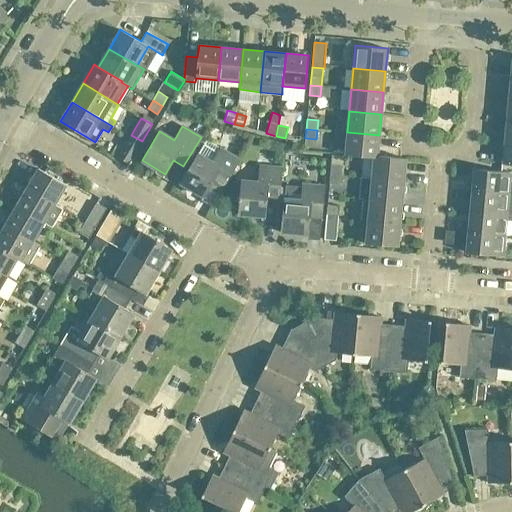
[(406,159),(378,156),(379,135),(347,132),(345,155),(373,157),(371,178),(404,181),(406,159)]
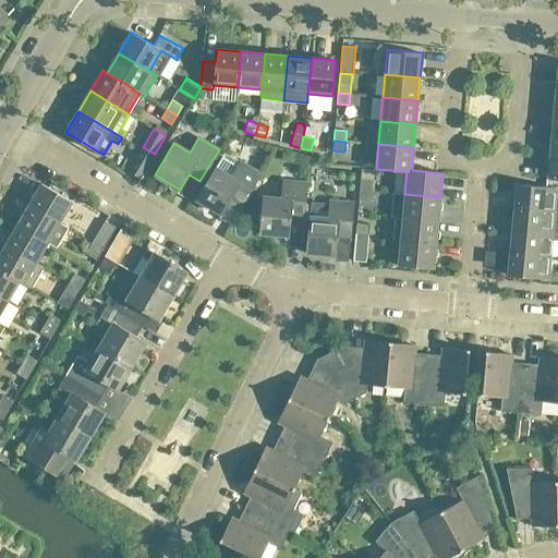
[(141,177),(155,154),(143,147),(130,170),(141,177)]
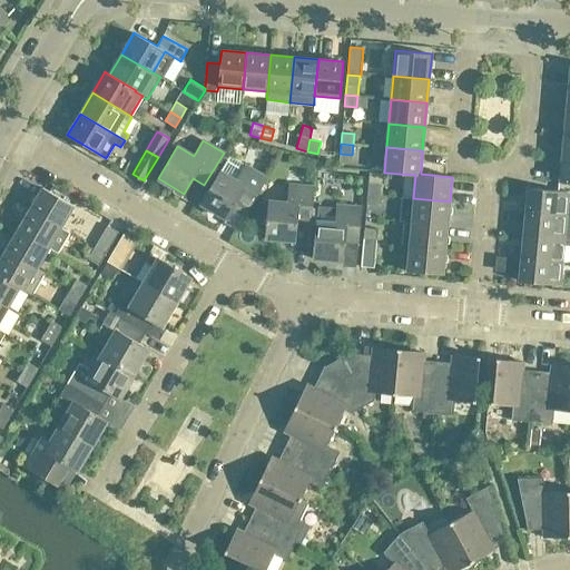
[(247,210),(266,177),(246,165),(245,166),(229,157),(220,172),(202,204),(226,218),(236,204),(247,210)]
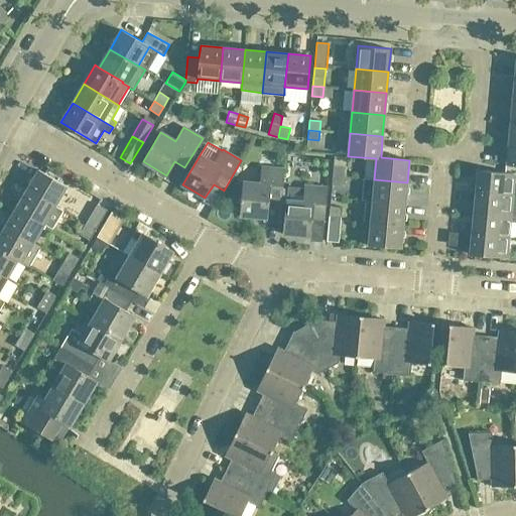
[(515,165),(515,144),(509,144),(507,155),(506,165),(515,165)]
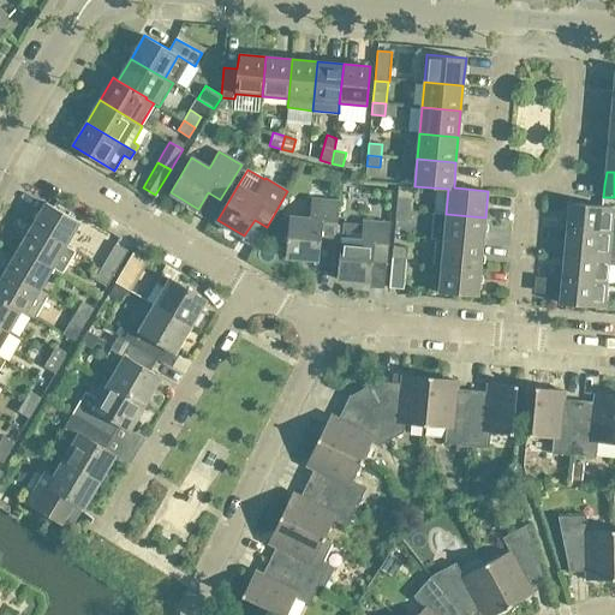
[(398,197),(396,209),(410,210),(411,198),(398,197)]
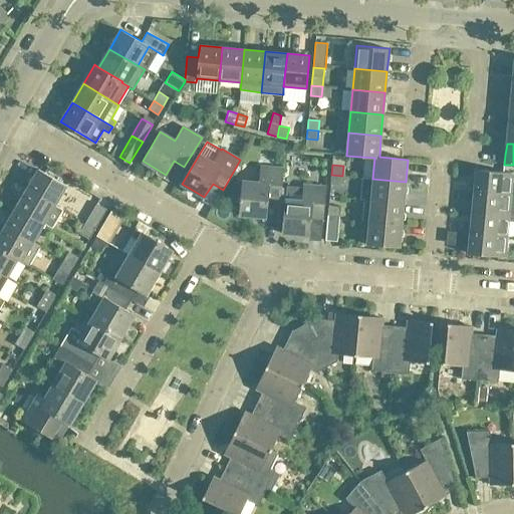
[(282,169),(261,167),(259,183),(237,181),(235,198),(239,198),(239,200),(241,200),(240,215),(266,217),(267,201),(279,203),(282,169)]
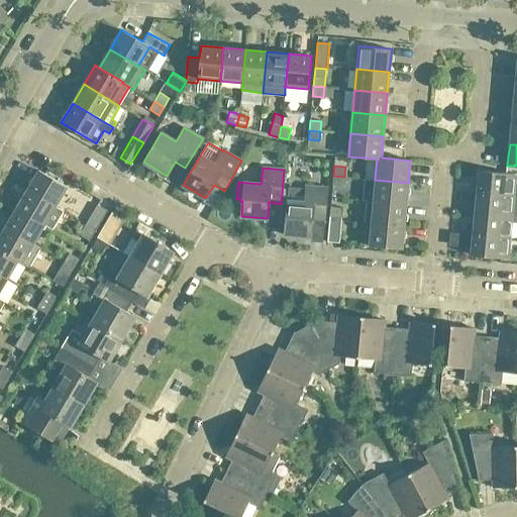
[(56,206),(67,187),(38,170),(27,190),(56,206)]
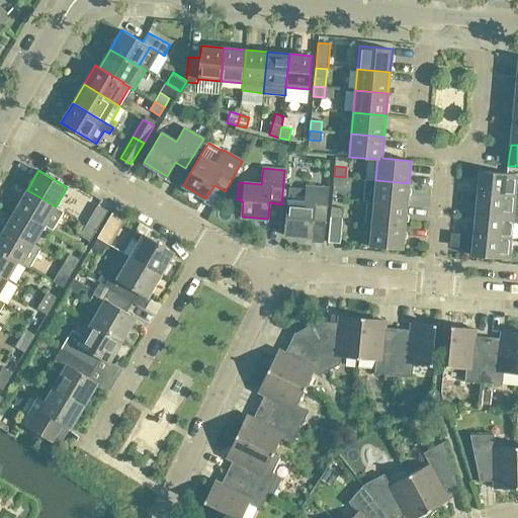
[(516,196),(517,174),(485,171),(480,171),(479,182),(478,182),(477,192),(516,196)]
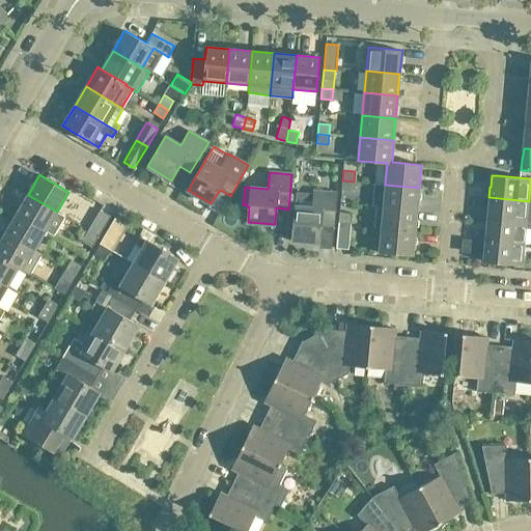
[(353,192),(354,182),(342,180),(341,191),(353,192)]
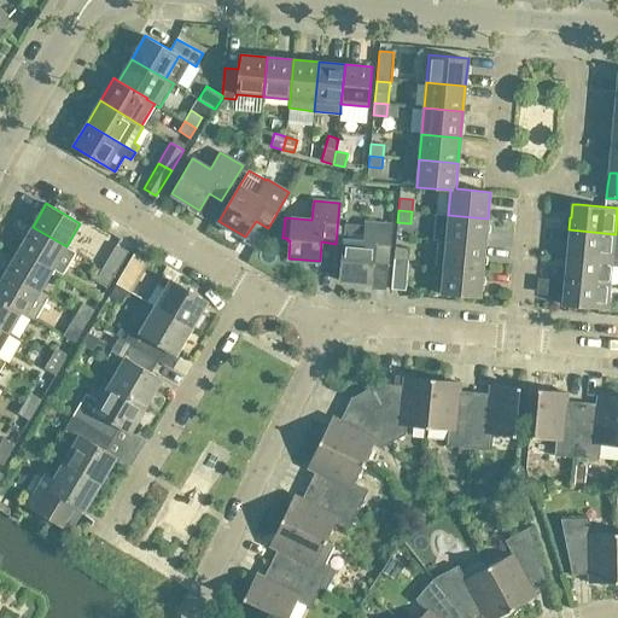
[(485,244),(488,219),(448,215),(445,240),(485,244)]
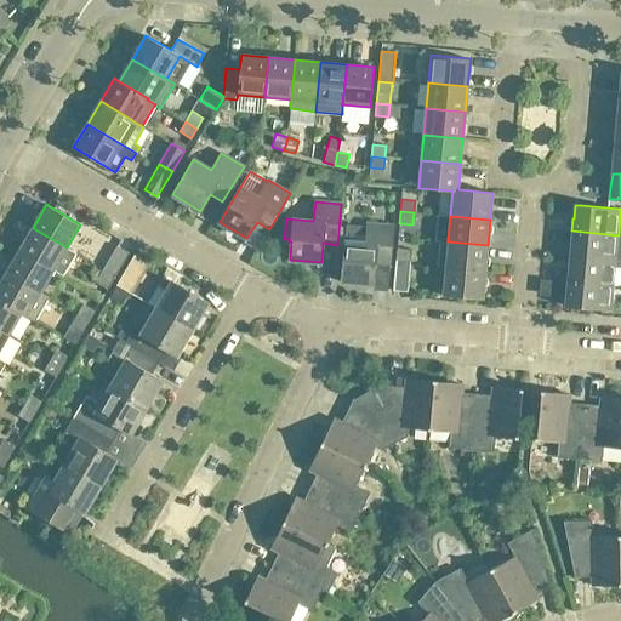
[(374,285),(375,266),(389,267),(393,226),(368,223),(366,227),(347,226),(342,281),(374,285)]
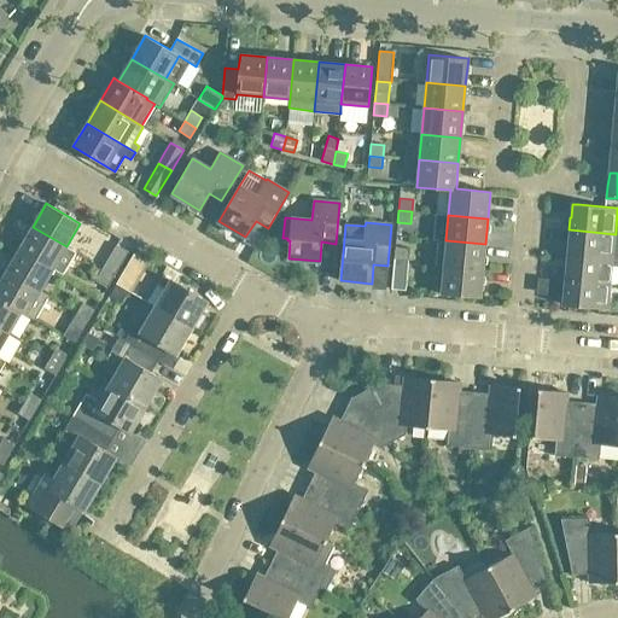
[(75,252),(66,248),(66,246),(33,227),(19,249),(53,269),(53,268),(63,274),(75,252)]
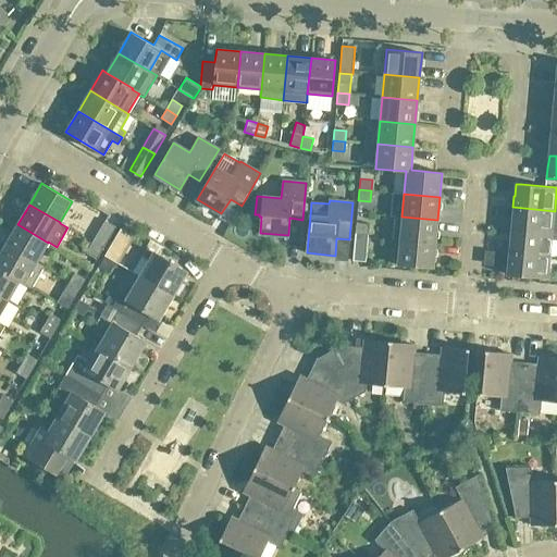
[(556,211),(555,211),(512,207),(512,218),(511,230),(517,230),(556,233),(556,211)]
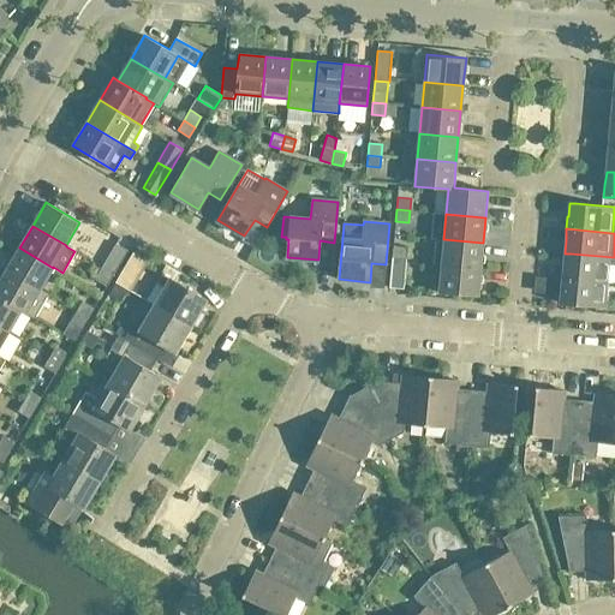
[(481,269),(483,243),(443,239),(436,239),(434,264),(441,264),(441,266),(481,269)]
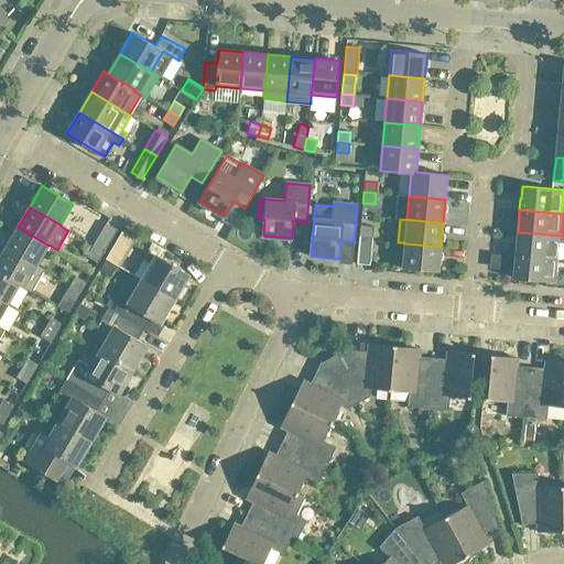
[(106,223),(93,247),(104,253),(117,229),(106,223)]
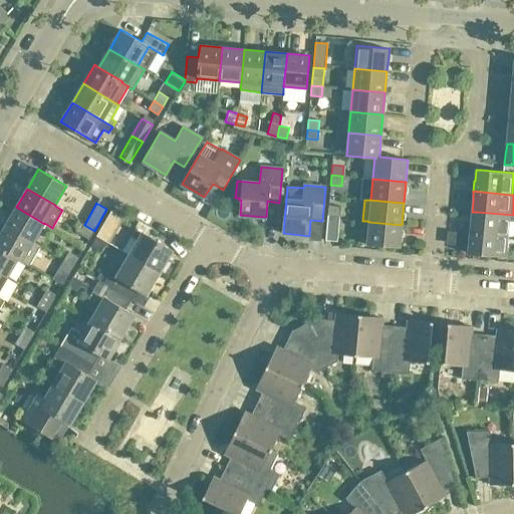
[(328,206),(328,215),(339,216),(340,207),(328,206)]
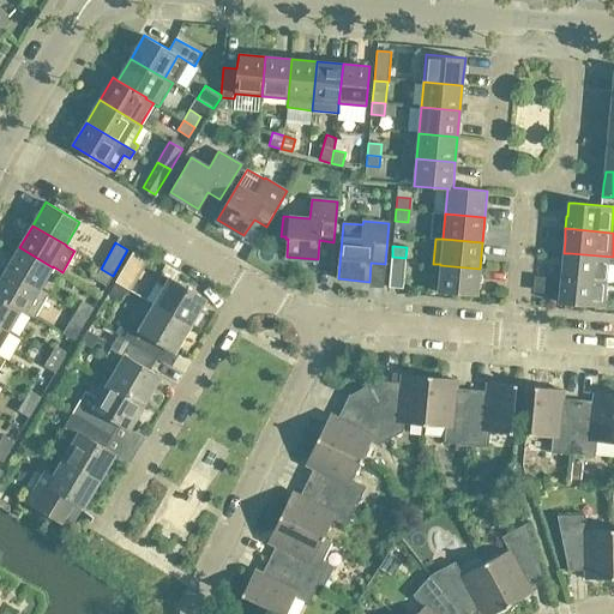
[(40,289),(53,268),(19,247),(6,270),(40,289)]
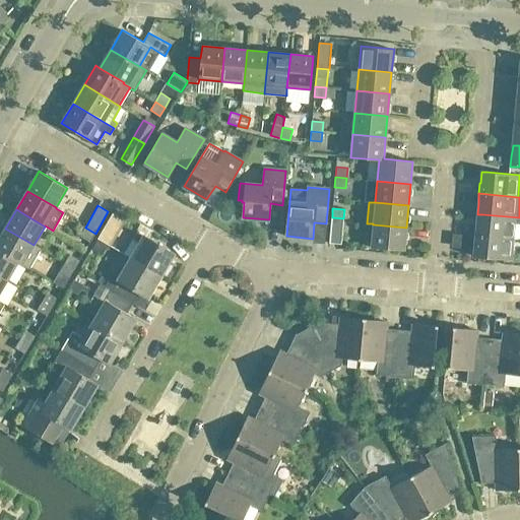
[(109,245),(123,220),(112,214),(98,239),(109,245)]
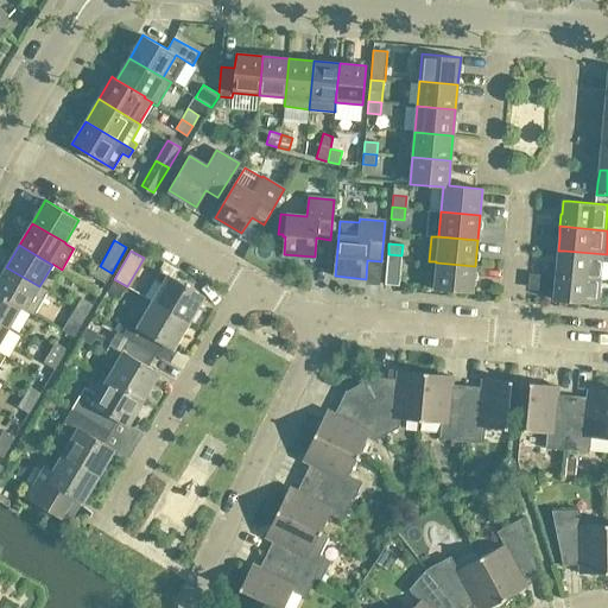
[(607,279),(607,254),(564,251),(558,251),(557,264),(556,264),(556,276),(601,279),(607,279)]
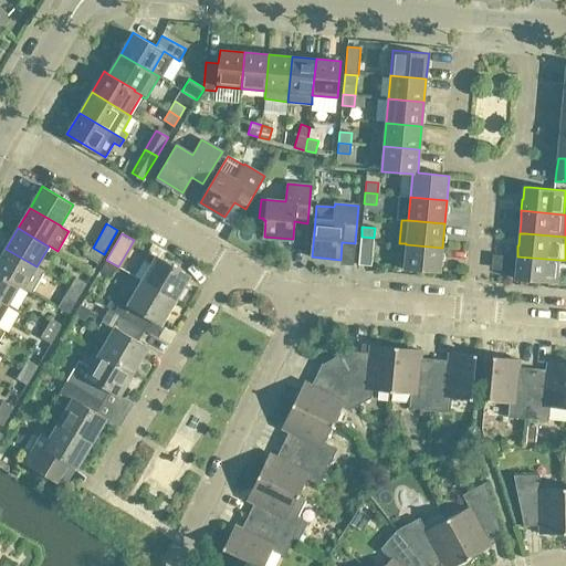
[(371,265),(374,238),(362,237),(358,264),(371,265)]
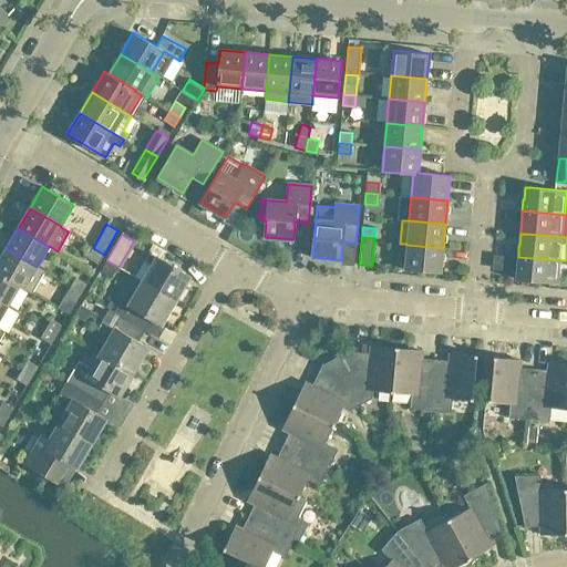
[(153,243),(148,251),(150,253),(162,259),(167,251),(153,243)]
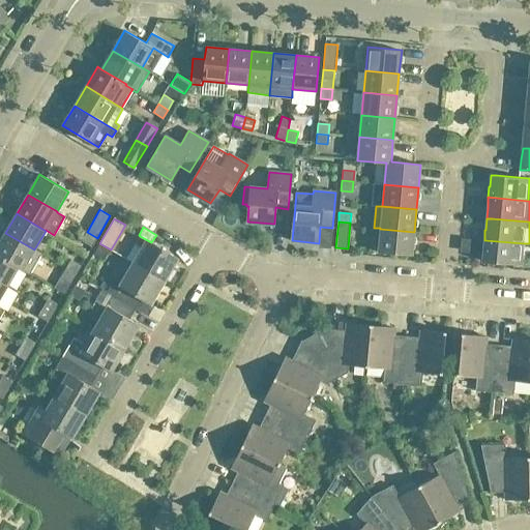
[(412,255),(414,232),(380,229),(378,252),(412,255)]
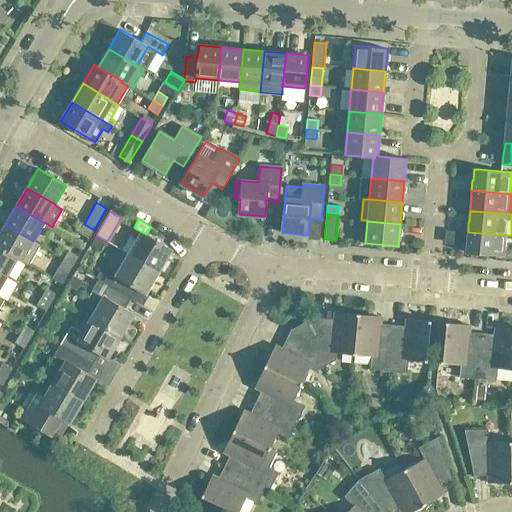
[(89,238),(94,230),(84,224),(79,232),(89,238)]
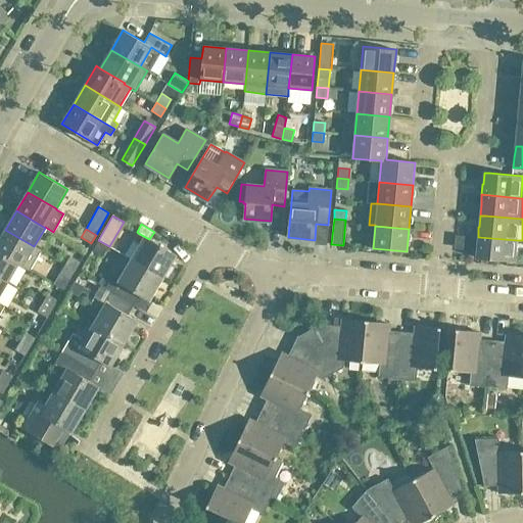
[(41,251),(34,247),(34,246),(5,230),(0,237),(0,251),(18,263),(17,264),(22,267),(22,266),(30,270),(41,251)]
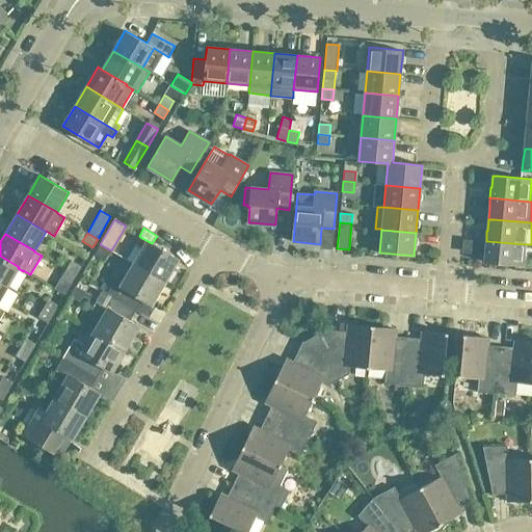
[(164,282),(178,259),(152,243),(140,237),(135,245),(142,249),(134,264),(164,282)]
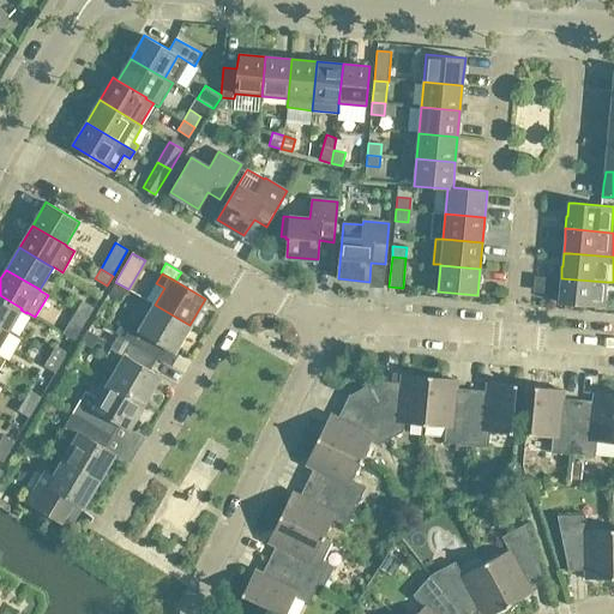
[(605,308),(607,282),(561,278),(560,290),(559,304),(565,304),(565,305),(605,308)]
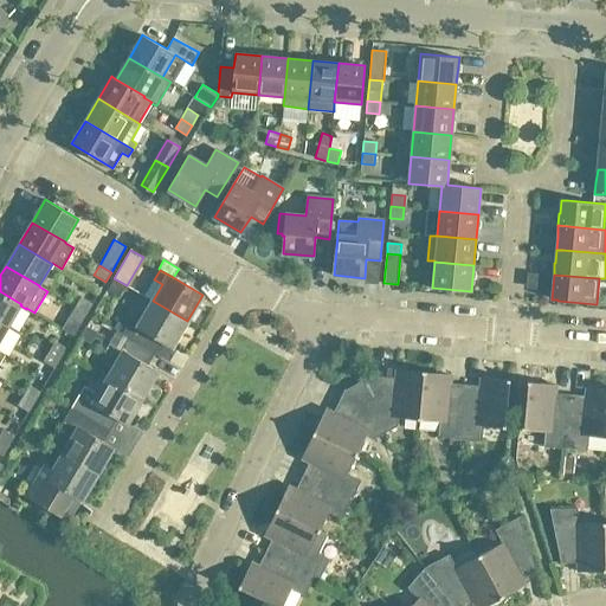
[(0,321),(8,327),(20,305),(21,304),(0,291),(0,321)]
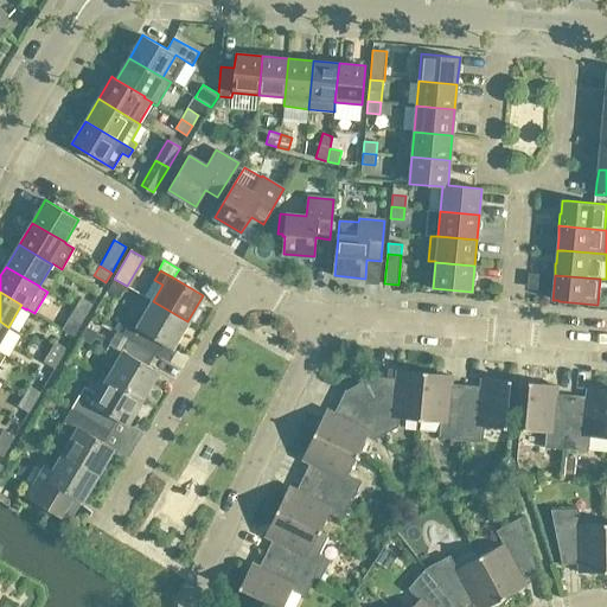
[(82,296),(76,307),(87,314),(93,304),(82,296)]
